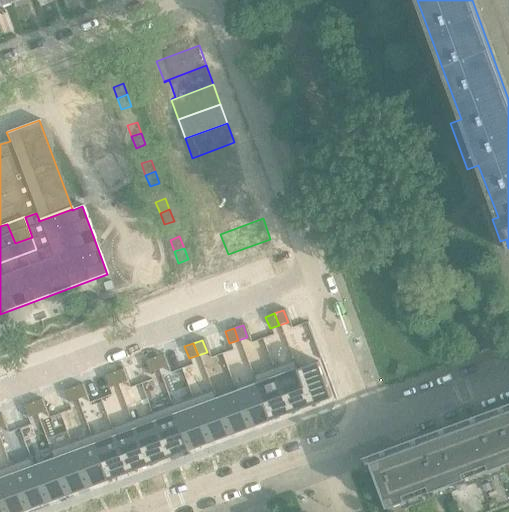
[(162,355),(153,358),(157,370),(166,367),(162,355)]
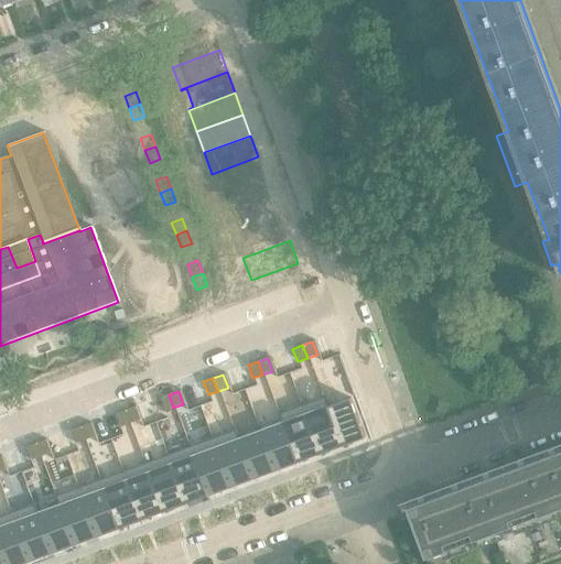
[(169,394),(159,398),(163,411),(173,408),(169,394)]
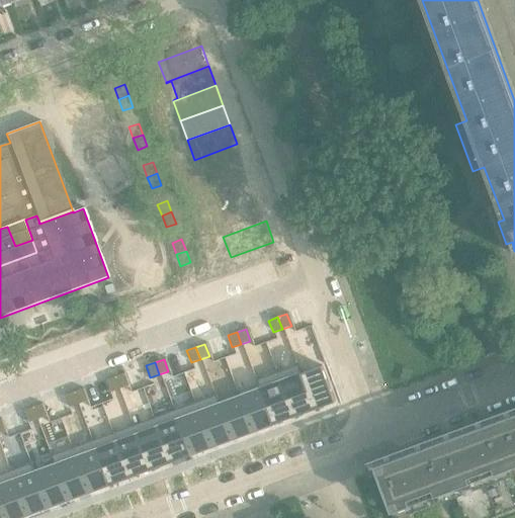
[(295,365),(275,372),(291,418),(312,411),(295,365)]
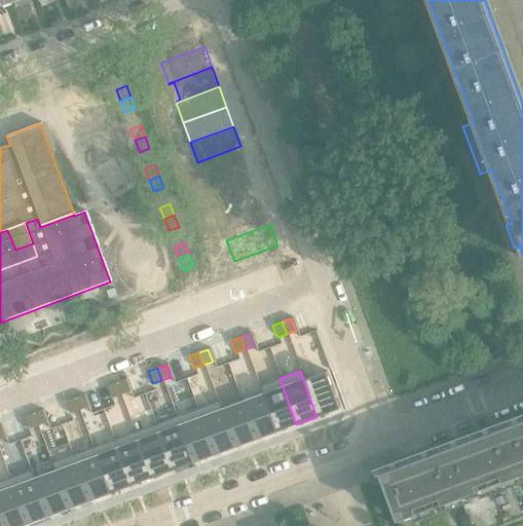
[(300,371),(316,417),(338,409),(325,372),(304,380),(300,371)]
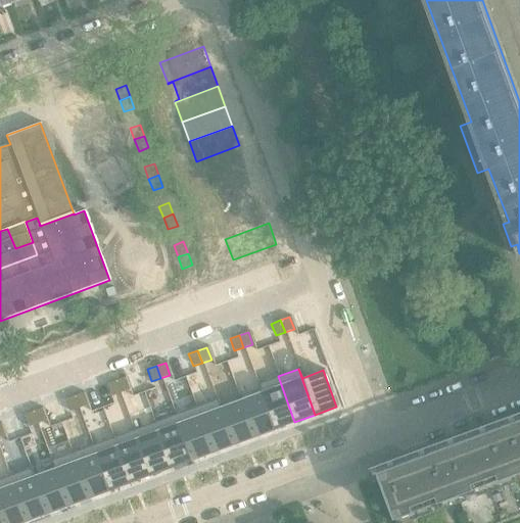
[(278,376),(256,384),(274,430),(294,422),(278,376)]
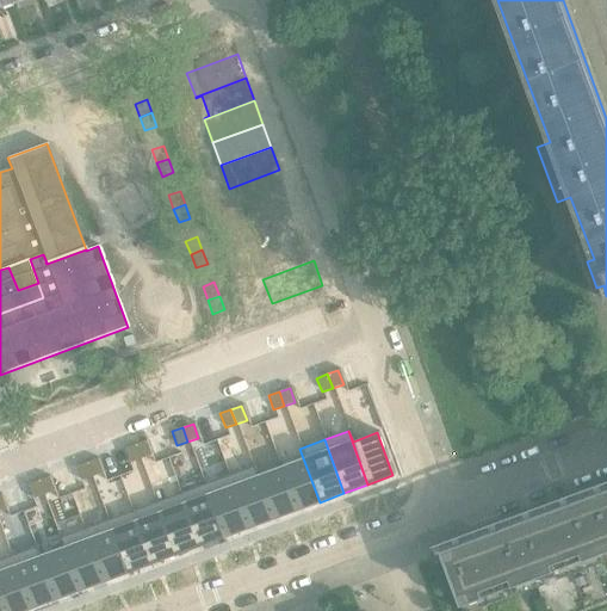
[(144,442),(134,445),(140,460),(150,456),(144,442)]
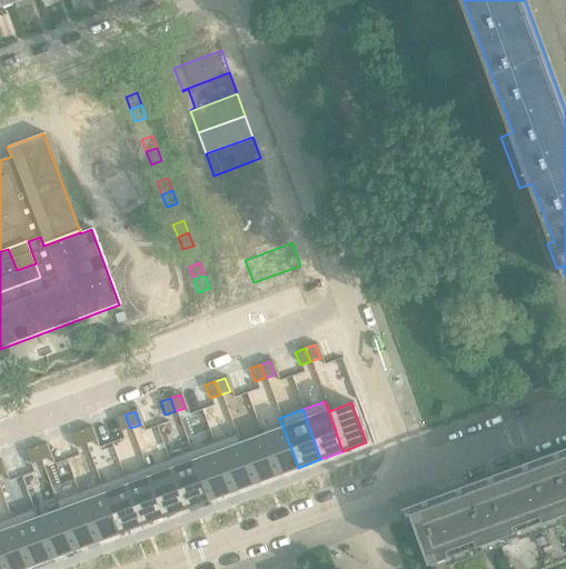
[(125,415),(115,418),(120,431),(130,428),(125,415)]
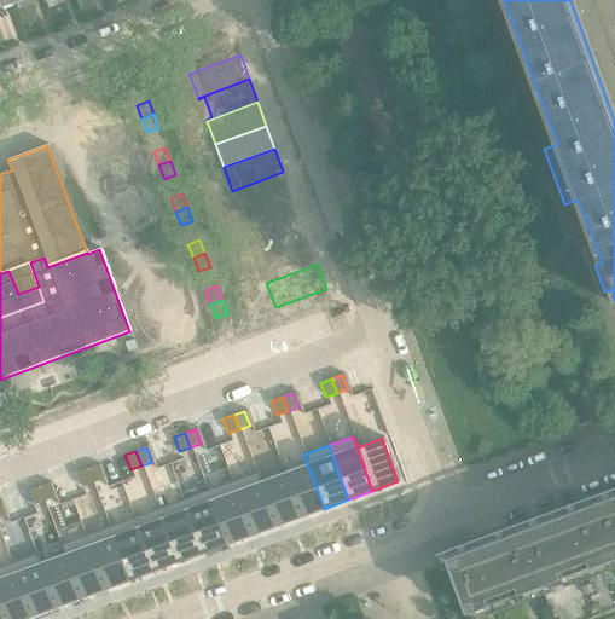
[(305,460),(282,469),(300,518),(324,509),(303,455),(305,460)]
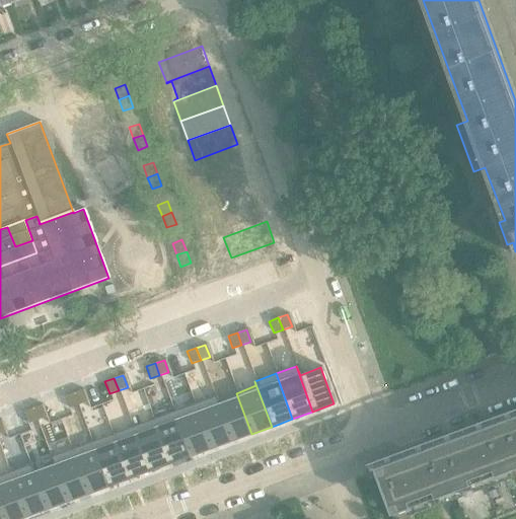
[(82,390),(73,393),(77,405),(86,402),(82,390)]
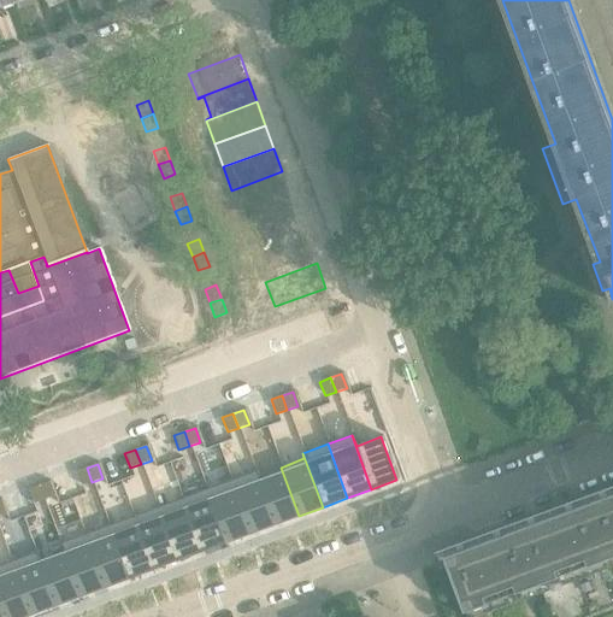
[(87,468),(76,471),(81,486),(92,482),(87,468)]
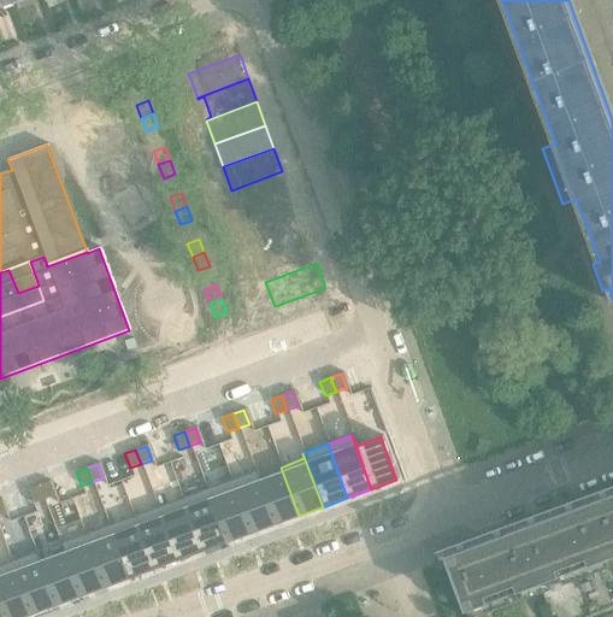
[(254,470),(254,471),(273,526),(299,516),(281,468),(280,468),(282,474),(259,482),(254,470)]
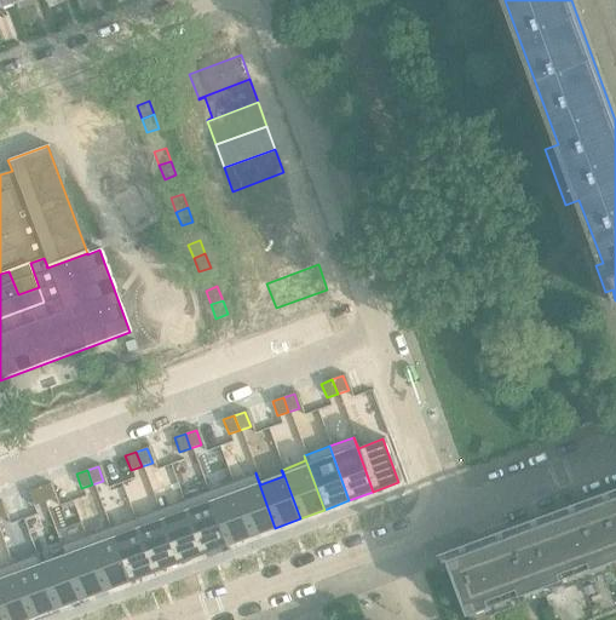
[(255,474),(230,482),(251,537),(275,528),(255,474)]
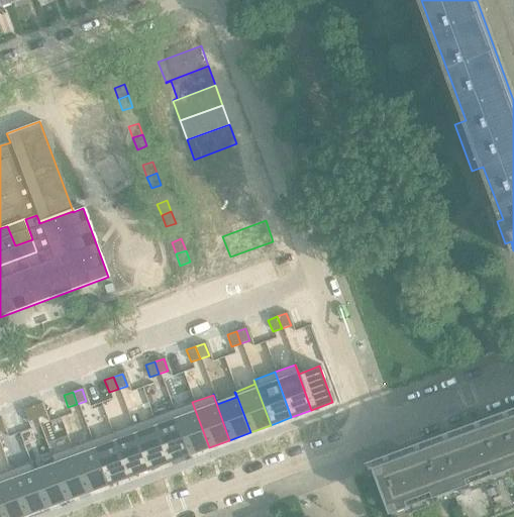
[(192,402),(172,410),(189,454),(209,447),(192,402)]
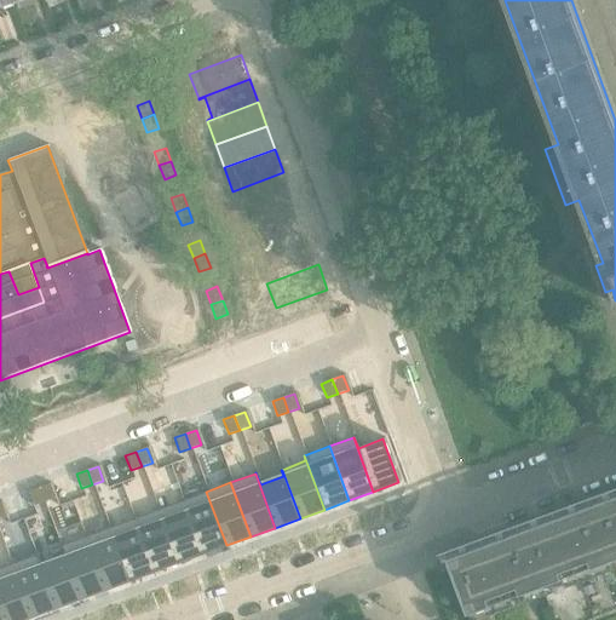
[(49,484),(38,488),(44,503),(55,499),(49,484)]
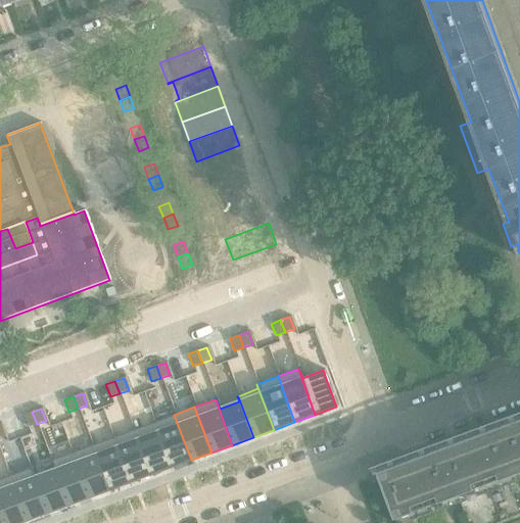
[(32,412),(22,415),(28,427),(37,424),(32,412)]
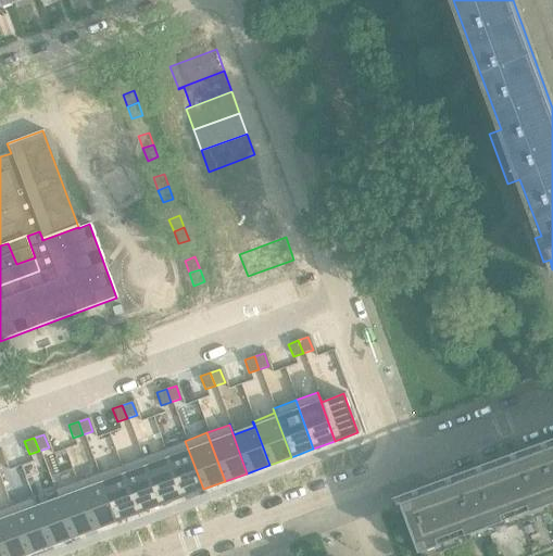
[(185,441),(163,449),(181,497),(203,489),(185,441)]
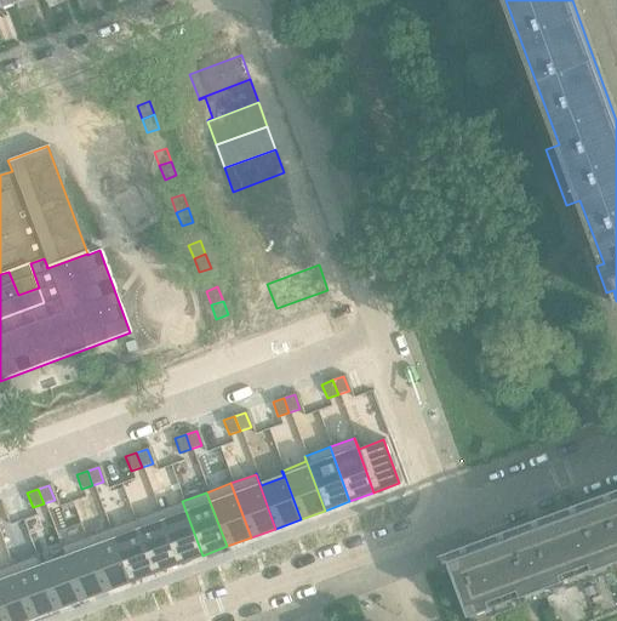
[(468,620),(479,620),(616,569),(616,500),(447,564),(468,620)]
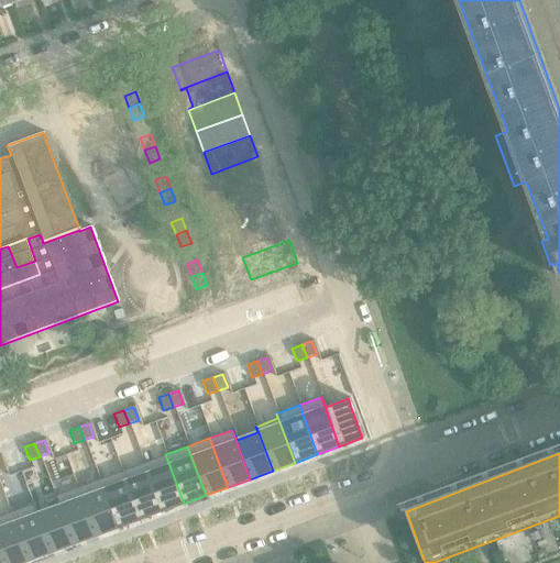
[(165,454),(143,463),(161,511),(184,504),(165,454)]
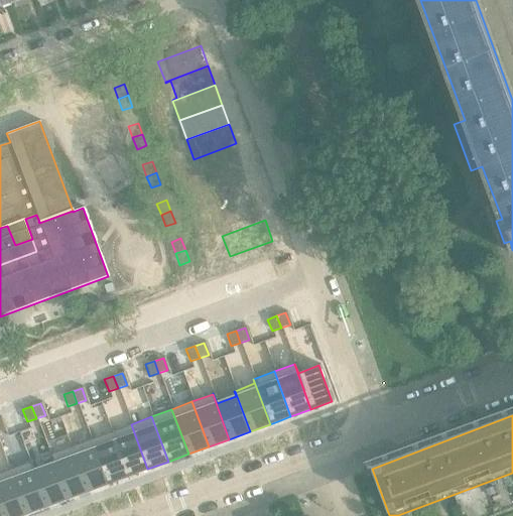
[(131,424),(110,431),(127,477),(147,469),(131,424)]
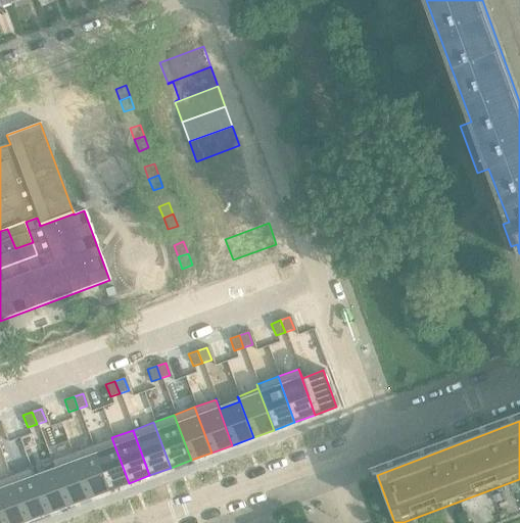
[(111,437),(91,444),(108,490),(129,483),(111,437)]
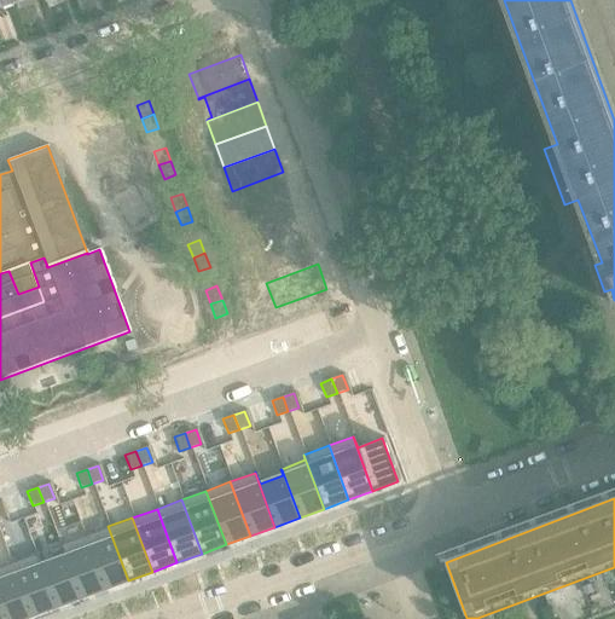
[(108,526),(83,536),(103,590),(128,580),(108,526)]
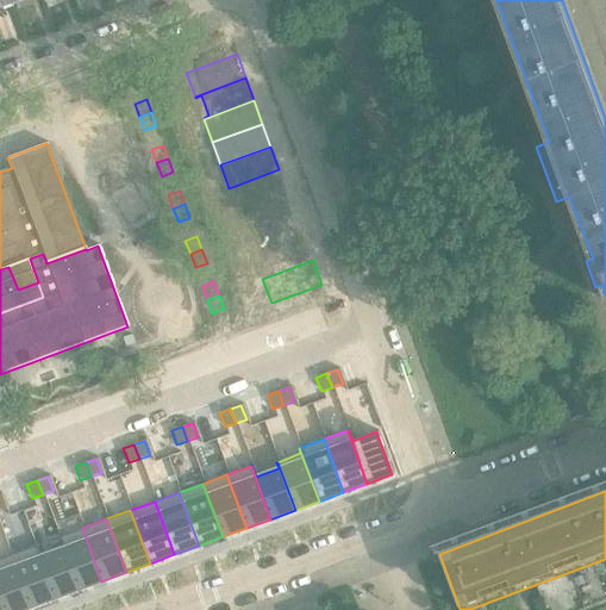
[(82,528),(58,536),(77,590),(101,582),(82,528)]
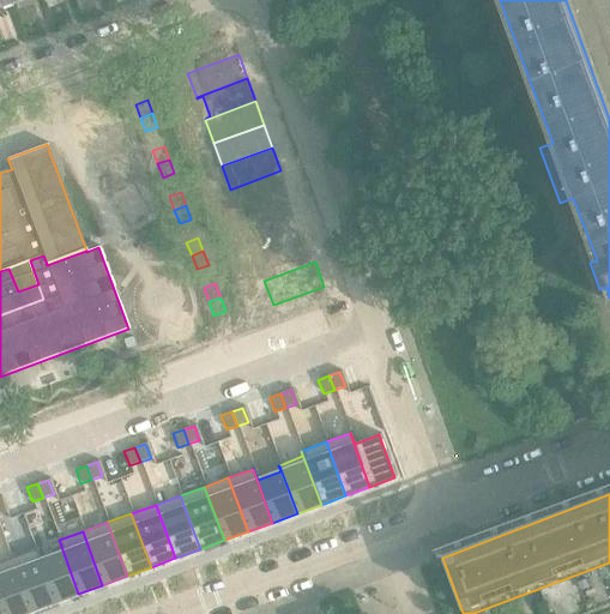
[(35,549),(34,549),(54,603),(78,594),(59,540),(58,541),(61,552),(38,560),(35,549)]
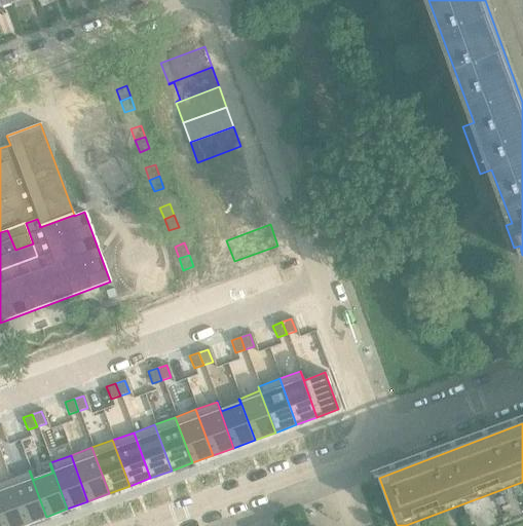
[(29,471),(8,478),(26,524),(46,517),(29,471)]
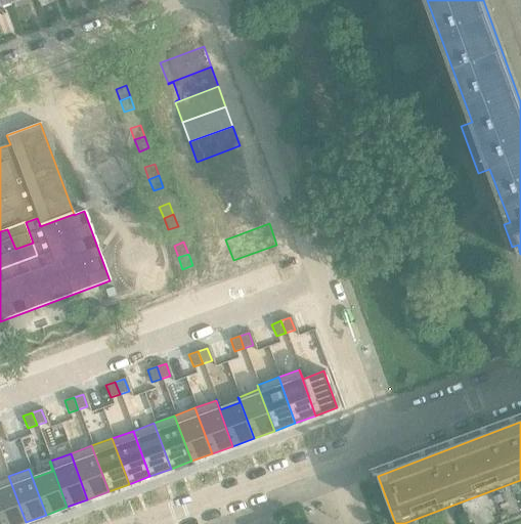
[(8,476),(0,479),(0,517),(2,523),(20,523),(26,522),(8,476)]
